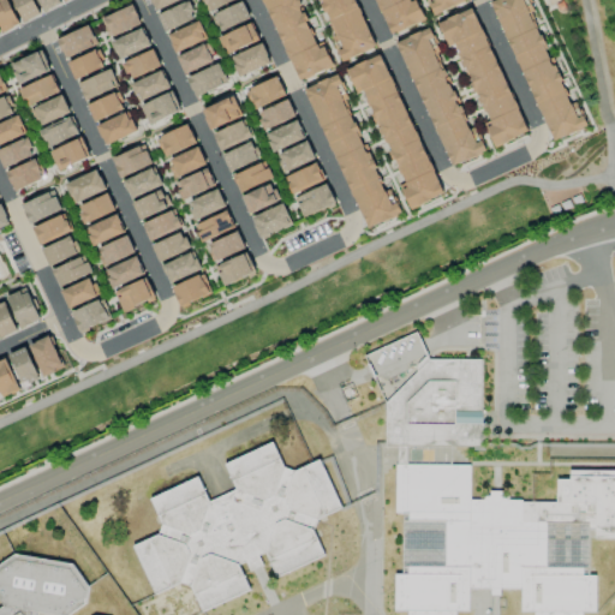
[(7,0),(0,0),(0,28),(3,33),(19,24),(7,0)]
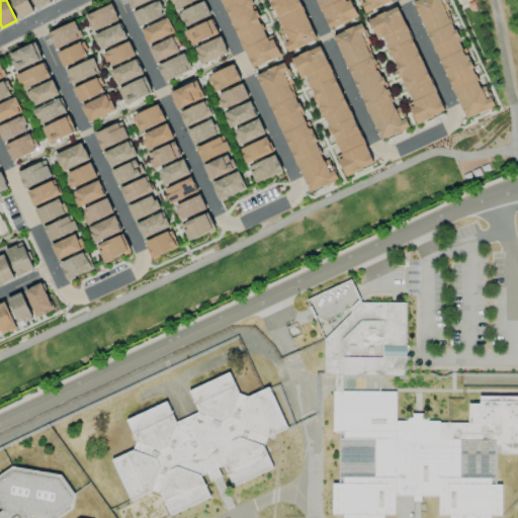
[(11,0),(17,18),(32,13),(27,0),(11,0)]
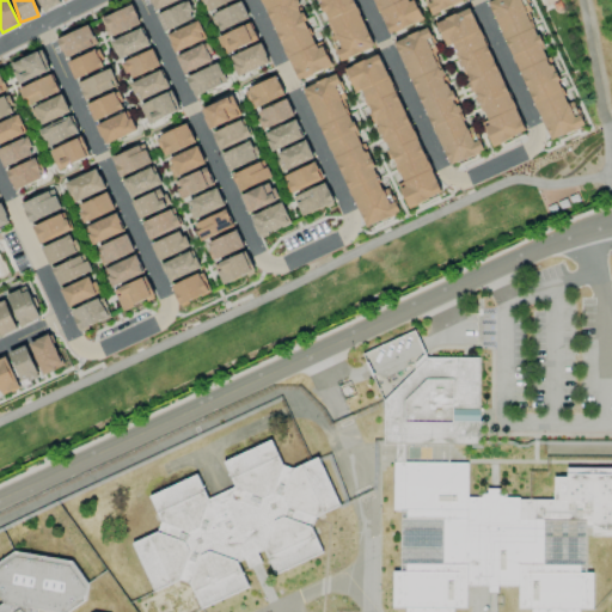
[(37,0),(42,11),(60,4),(59,0),(37,0)]
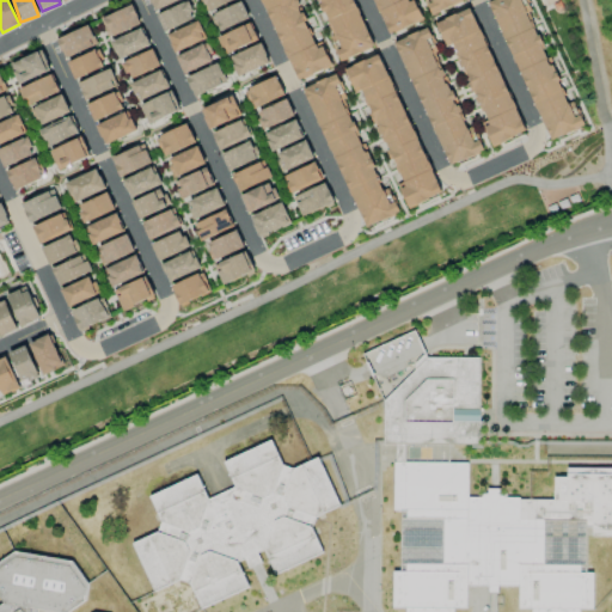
[(178,0),(150,0),(155,11),(178,0)]
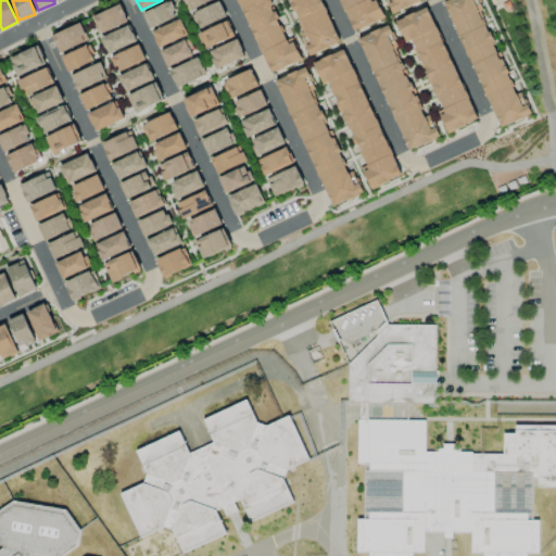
[(177,16),(169,0),(142,13),(150,29),(177,16)]
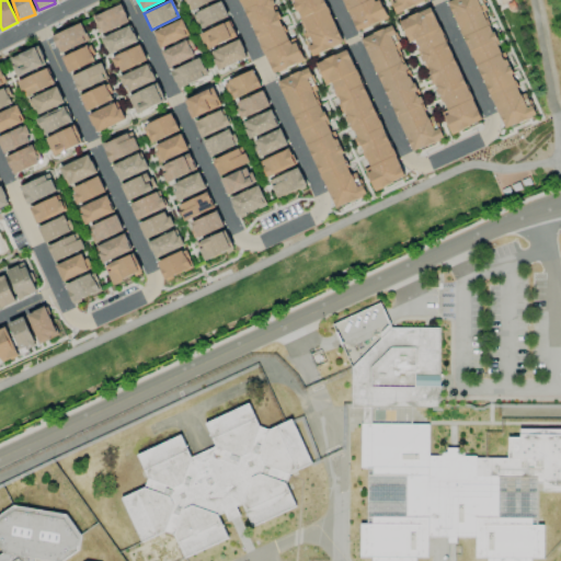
[(184,0),(190,11),(213,0),(184,0)]
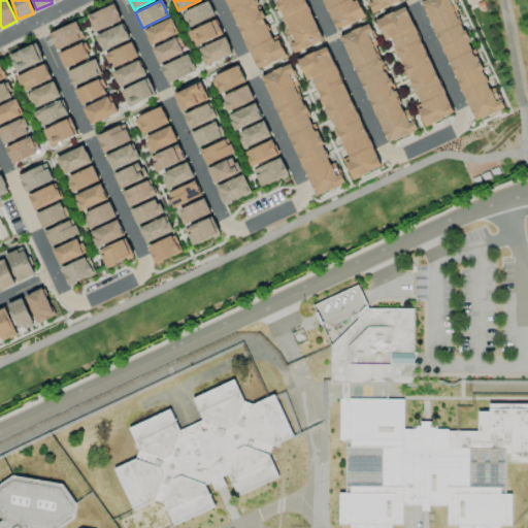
[(225,0),(253,70),(286,58),(278,39),(271,42),(254,0),(225,0)]
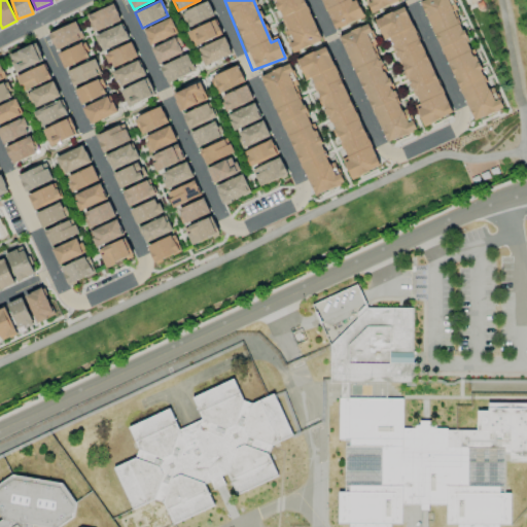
[(320,40),(303,0),(273,0),(291,41),(288,43),(292,51),(320,40)]
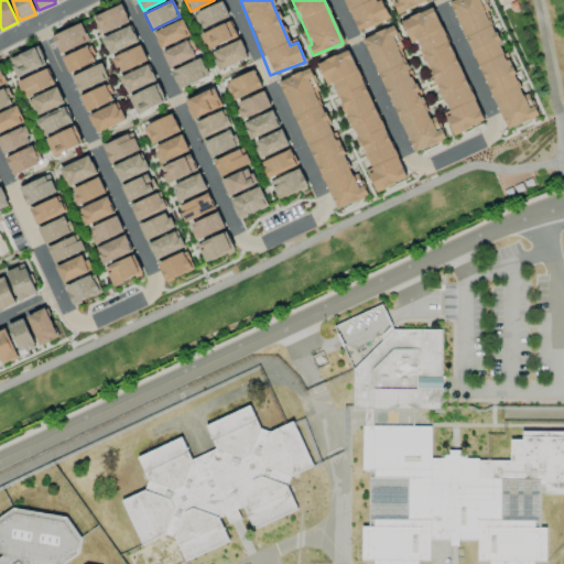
[(343,0),(356,32),(383,21),(375,0),(343,0)]
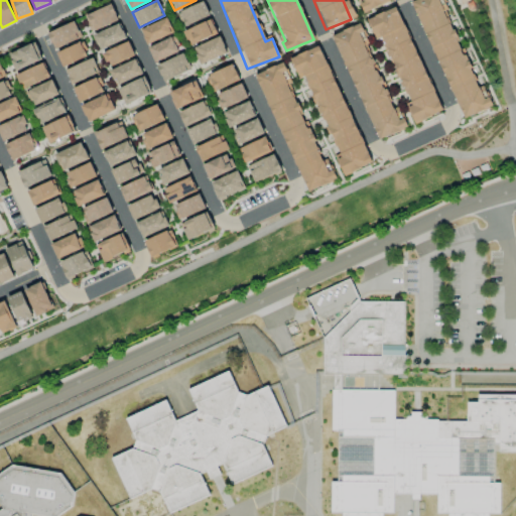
[(390,1),(389,0),(360,0),(358,1),(363,12),(390,1)]
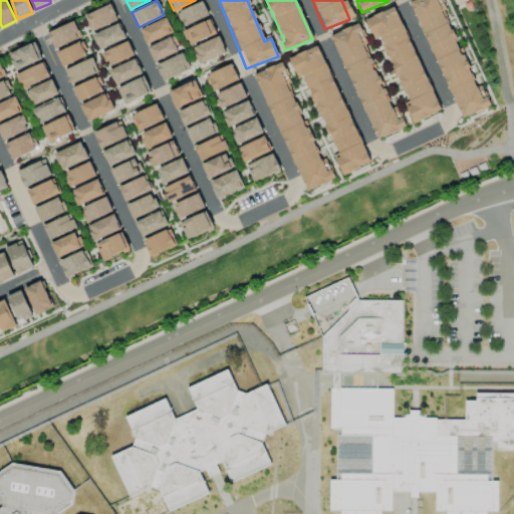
[(490,106),(482,84),(474,87),(445,9),(442,0),(413,0),(457,118),(490,106)]
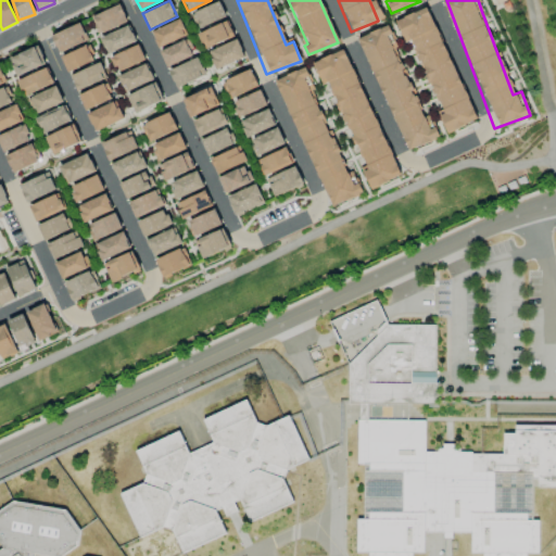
[(226,17),(220,2),(192,12),(198,28),(226,17)]
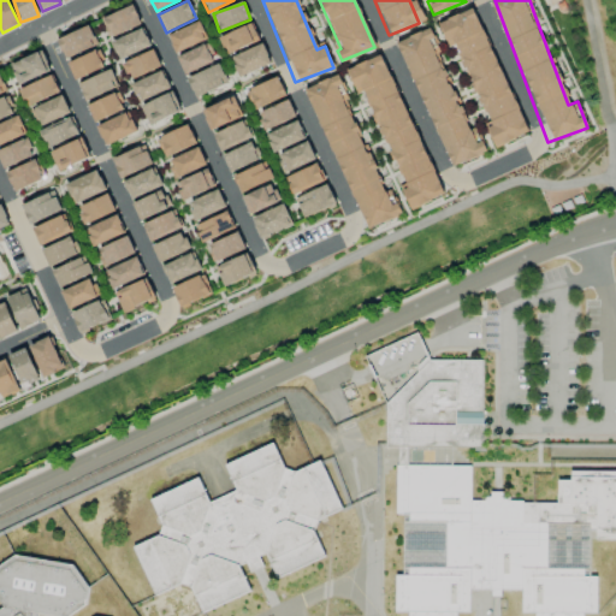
[(101,18),(110,37),(141,24),(134,5),(101,18)]
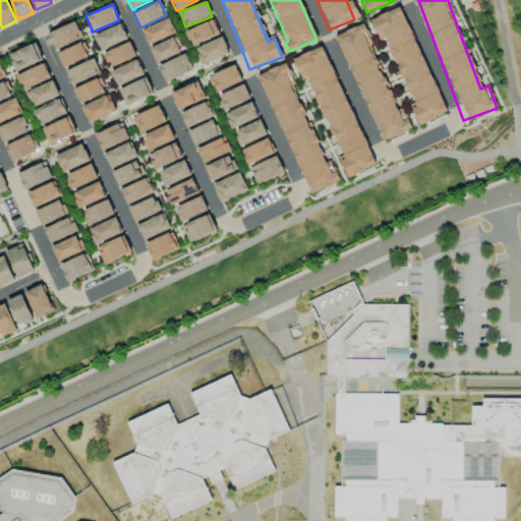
[(447,112),(400,6),(370,19),(380,40),(385,38),(413,103),(409,105),(418,125),(447,112)]
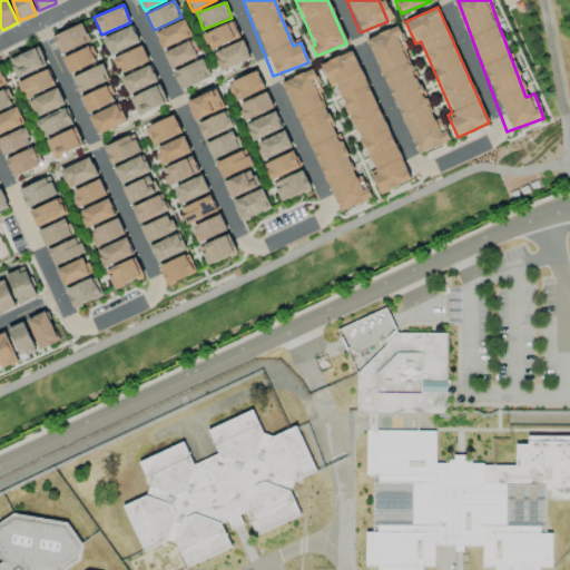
[(192,37),(184,20),(155,32),(161,49),(192,37)]
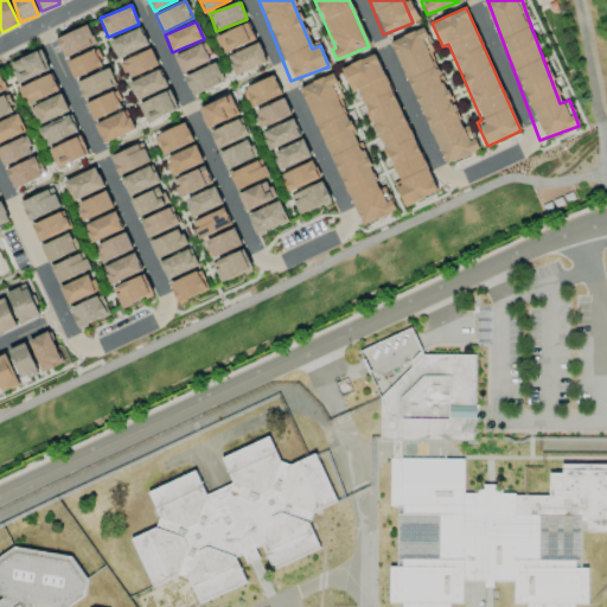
[(64,57),(96,44),(88,25),(56,38),(64,57)]
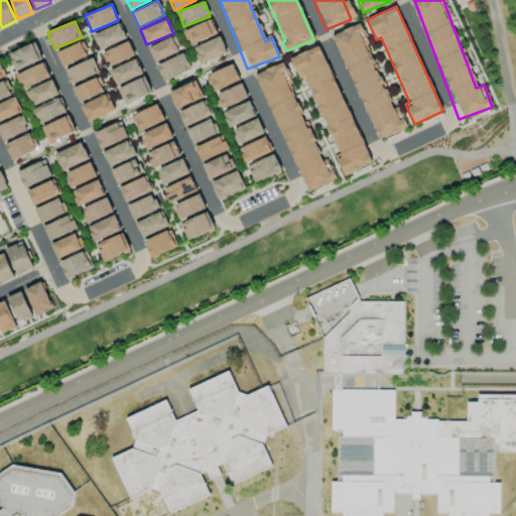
[(183,30),(189,45),(213,35),(207,21),(183,30)]
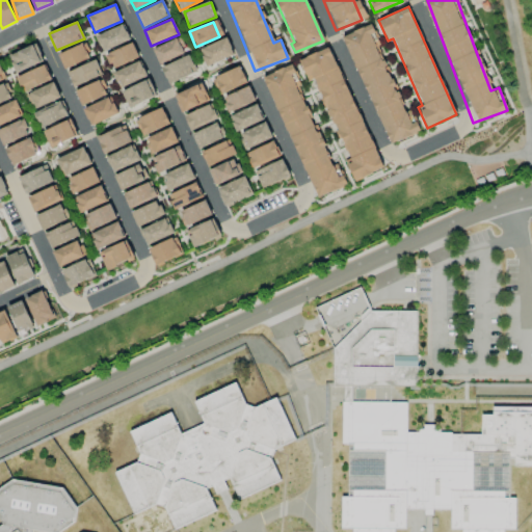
[(130,40),(124,24),(96,36),(103,52),(130,40)]
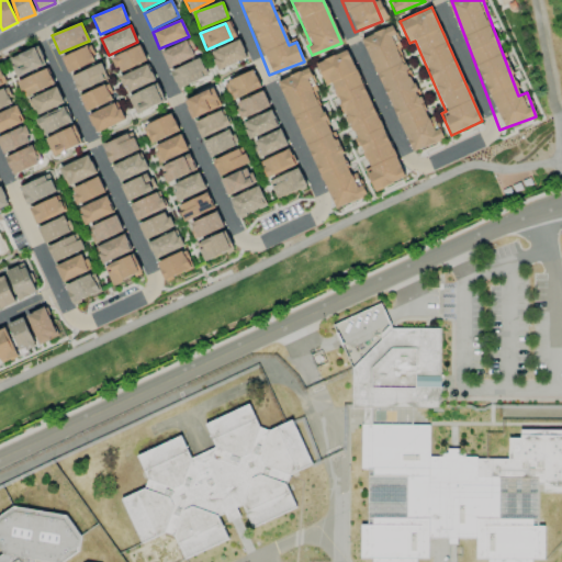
[(362,38),(412,153),(444,138),(439,128),(434,131),(398,48),(402,47),(392,25),(362,38)]
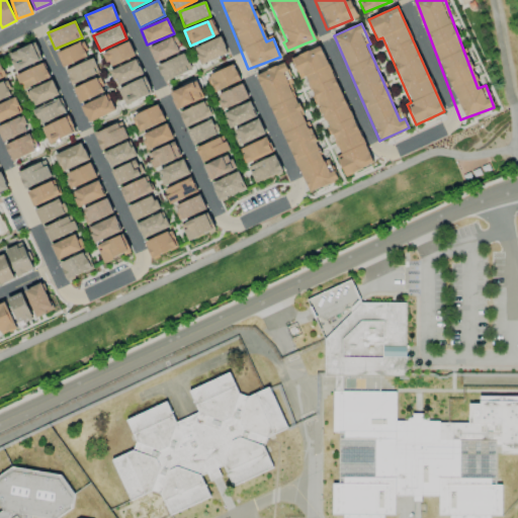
[(193,49),(201,65),(228,53),(221,36),(193,49)]
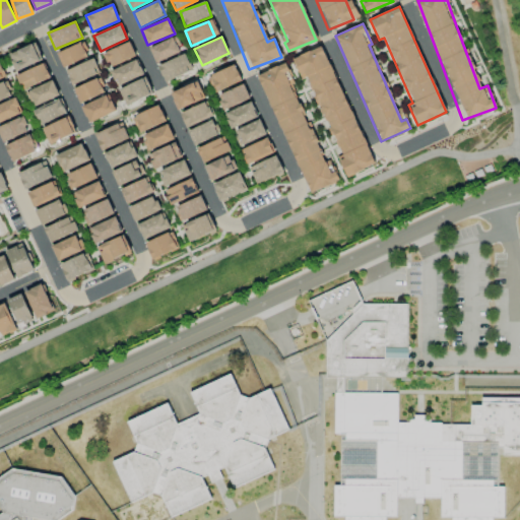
[(155,62),(180,53),(174,38),(149,47),(155,62)]
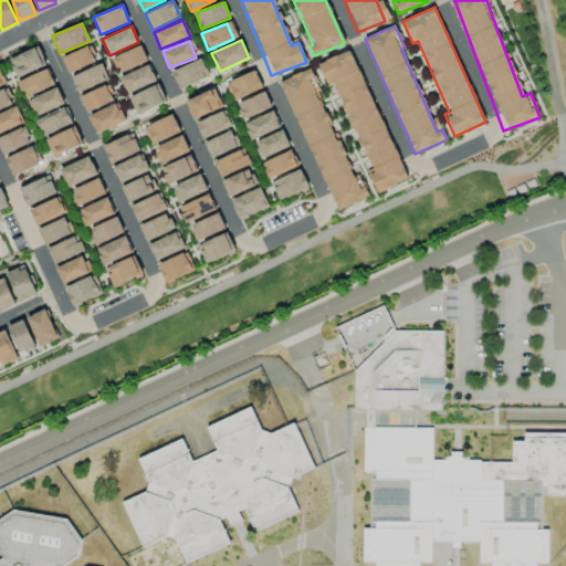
[(62,56),(69,73),(95,62),(88,46),(62,56)]
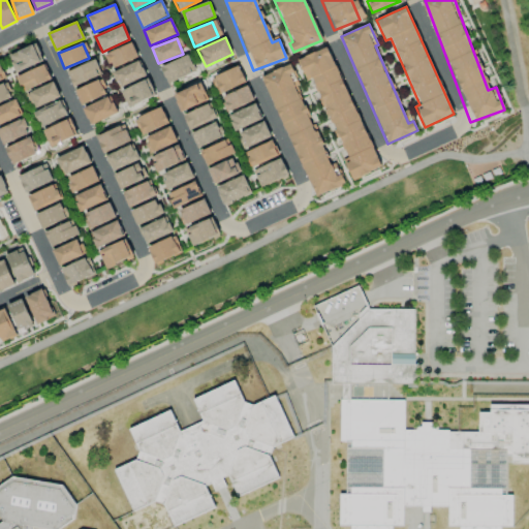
[(111,67),(137,58),(132,43),(105,53),(111,67)]
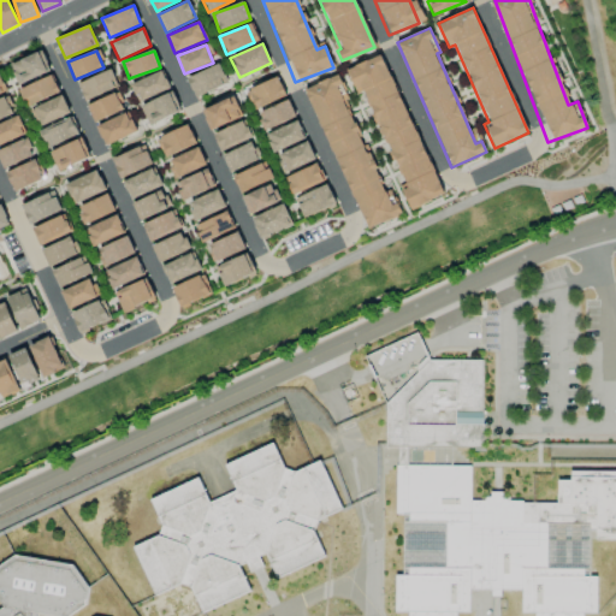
[(46,75),(40,53),(10,63),(17,83),(46,75)]
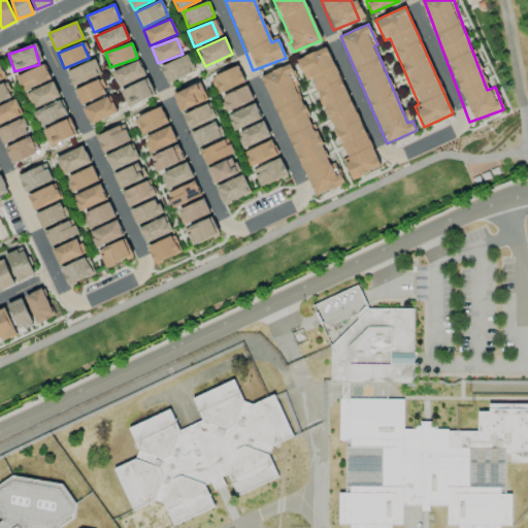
[(381,166),(326,46),(297,59),(306,80),(310,78),(347,157),(342,159),(352,179),(381,166)]
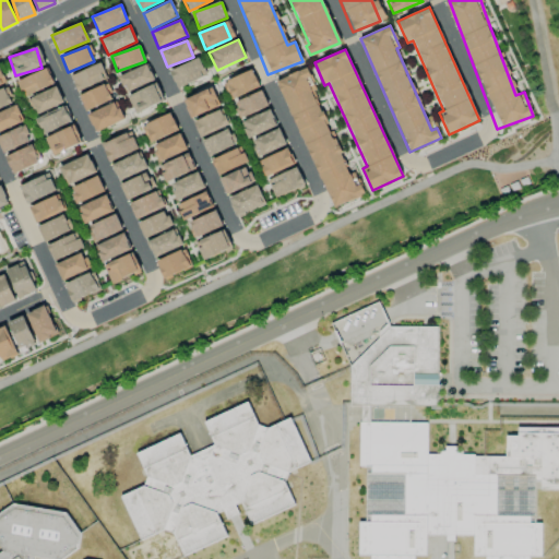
[(204,79),(199,59),(170,69),(176,87),(204,79)]
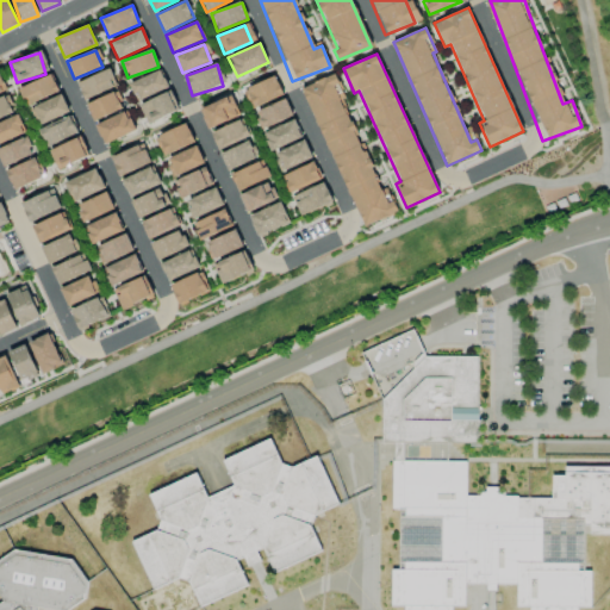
[(83,98),(117,87),(111,69),(78,81),(83,98)]
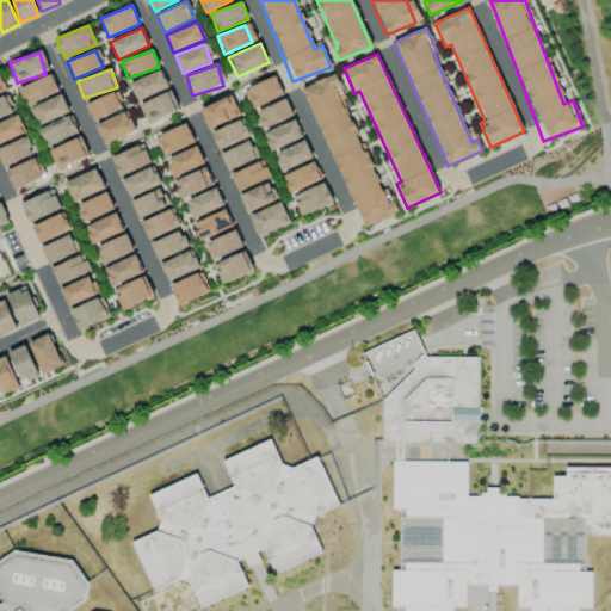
[(168,87),(160,69),(129,84),(137,102),(168,87)]
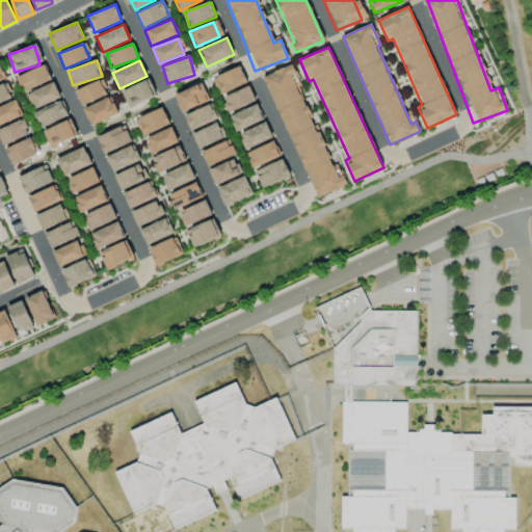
[(17,77),(23,91),(51,80),(45,64),(17,77)]
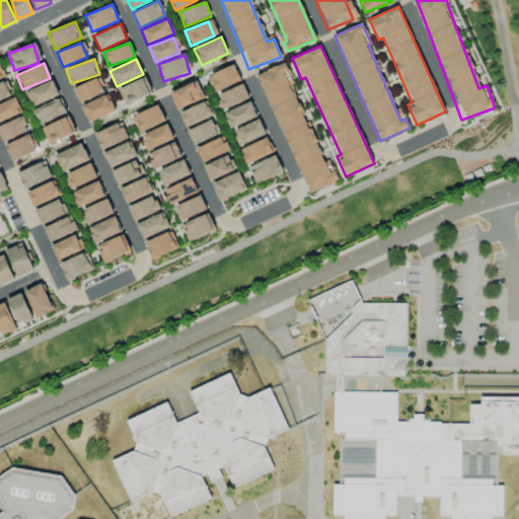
[(306,194),(339,181),(329,159),(322,162),(292,83),(293,83),(285,63),(260,73),(306,194)]
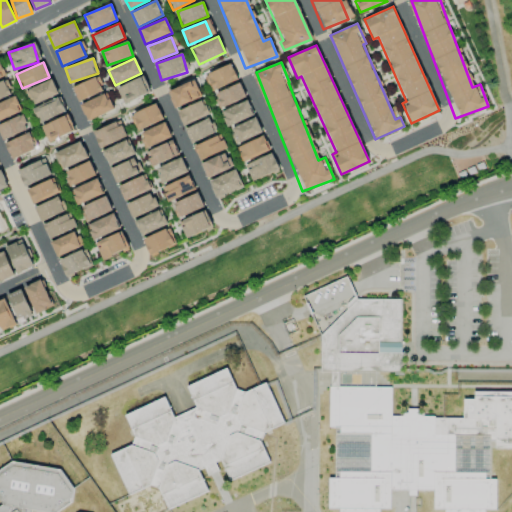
[(204,75),(211,91),(237,80),(231,64),(204,75)]
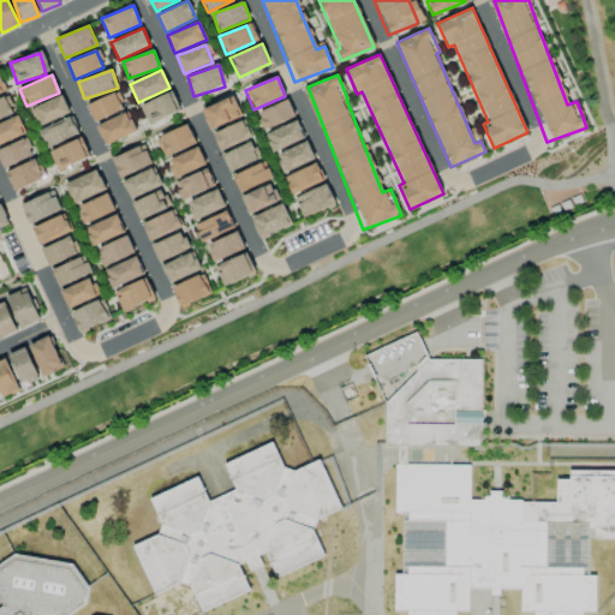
[(123,109),(115,93),(88,105),(95,121),(123,109)]
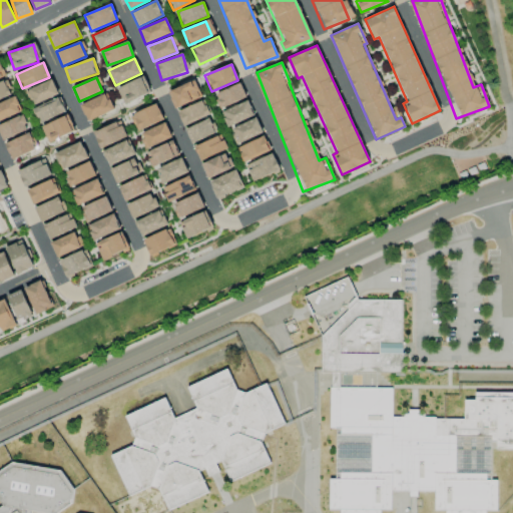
[(117,87),(123,103),(149,94),(143,77),(117,87)]
